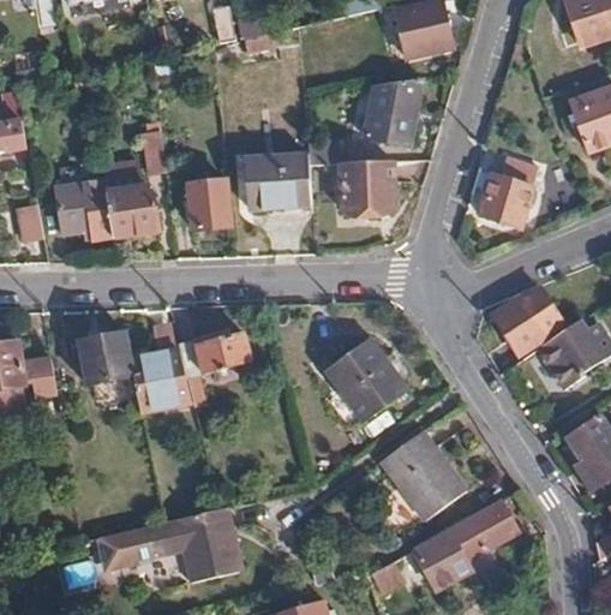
[(357,17),(403,6),(401,0),(376,0),(354,5),(357,17)]
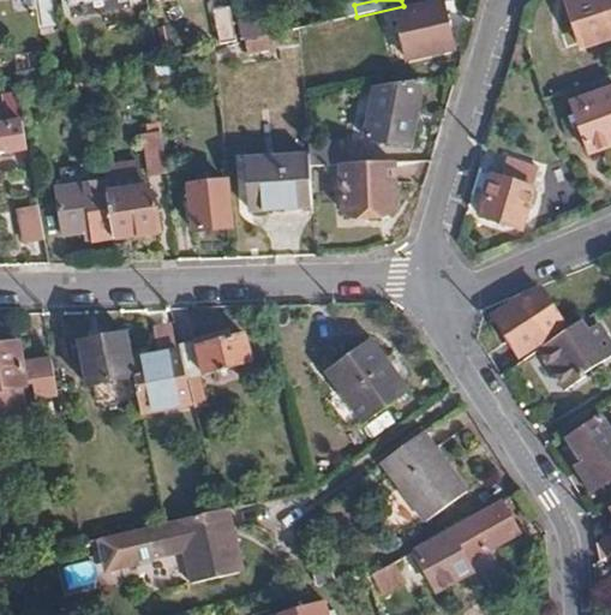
[(610,37),(610,0),(573,0),(564,3),(581,48),(610,37)]
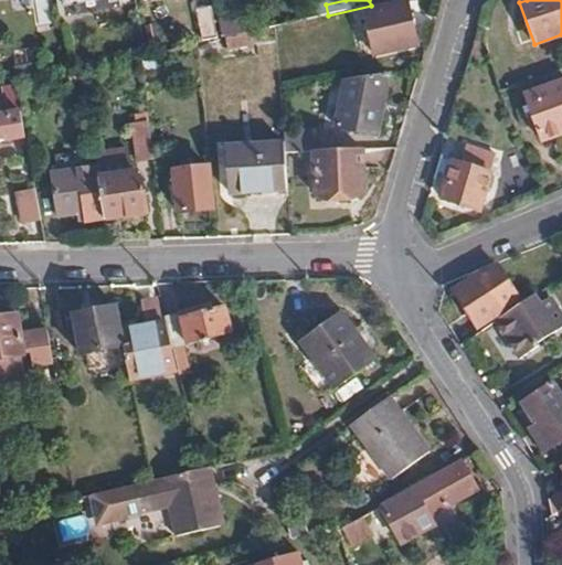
[(413,46),(404,4),(363,13),(372,55),(413,46)]
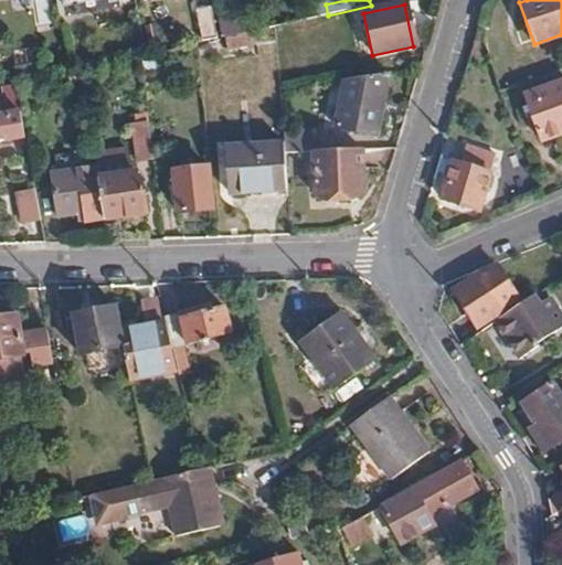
[(199,45),(213,42),(209,11),(194,13),(199,45)]
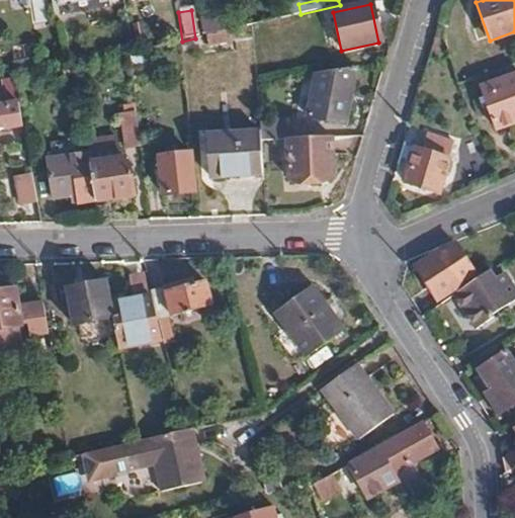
[(201,36),(226,31),(223,20),(205,22),(204,18),(198,19),(201,36)]
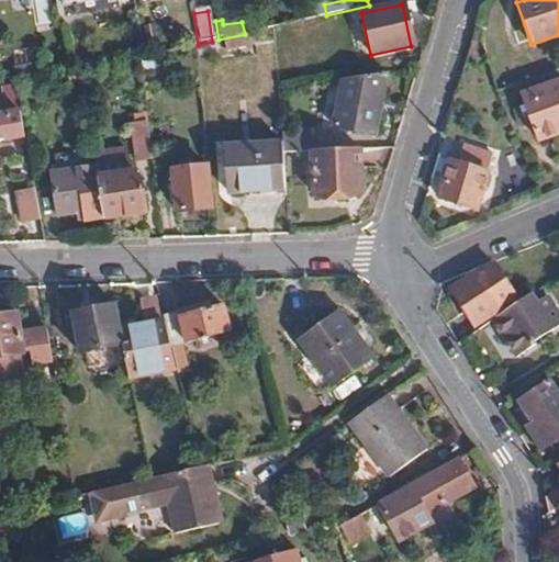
[(242,47),(239,40),(219,44),(221,53),(242,47)]
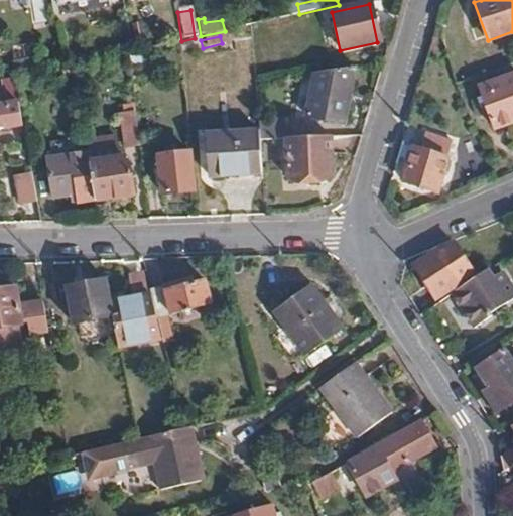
[(27,41),(8,44),(11,62),(30,59),(27,41)]
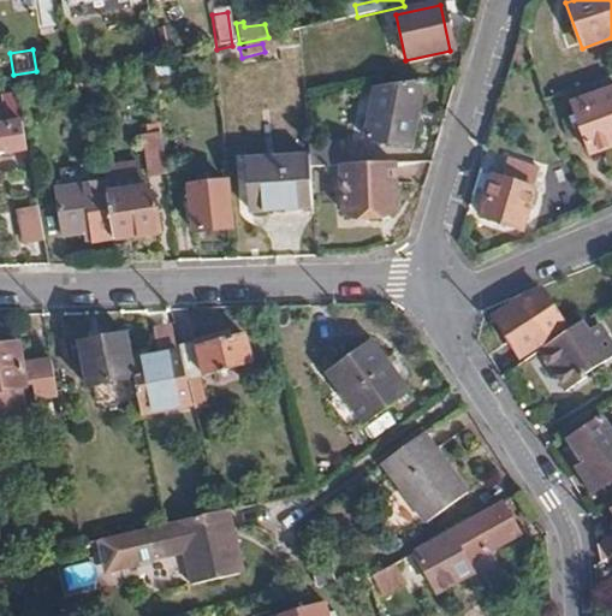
[(89,88),(88,78),(65,83),(66,94),(89,88)]
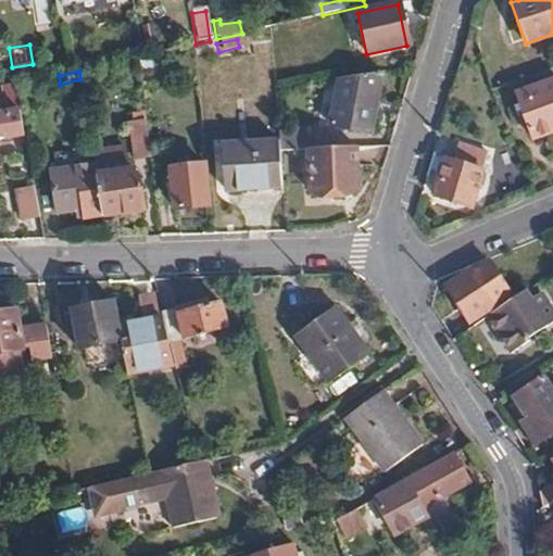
[(552,77),(516,91),(532,139),(552,131),(552,77)]
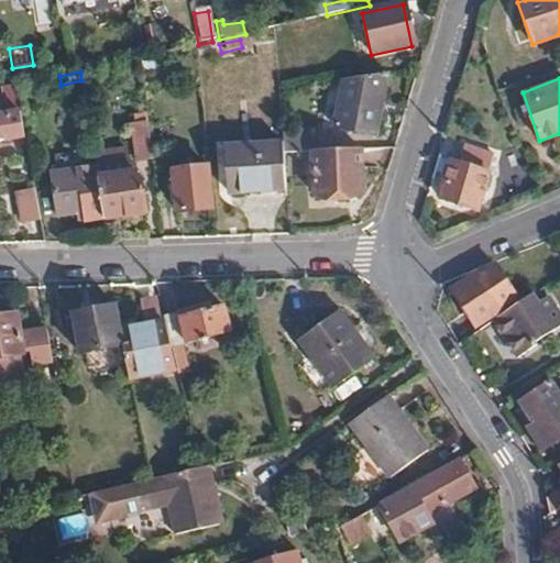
[(368,84),(354,79),(346,114),(359,118),(355,133),(370,136),(380,96),(365,92),(368,84)]
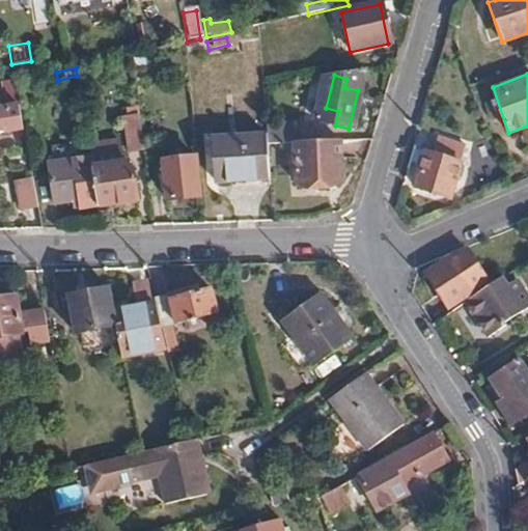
[(19,91),(18,84),(3,87),(6,106),(18,103),(16,92),(19,91)]
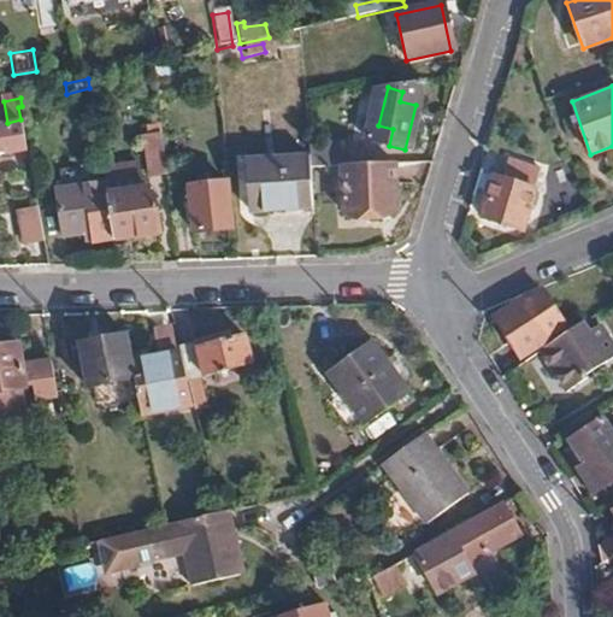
[(4,125),(0,125),(0,153),(10,152),(4,125)]
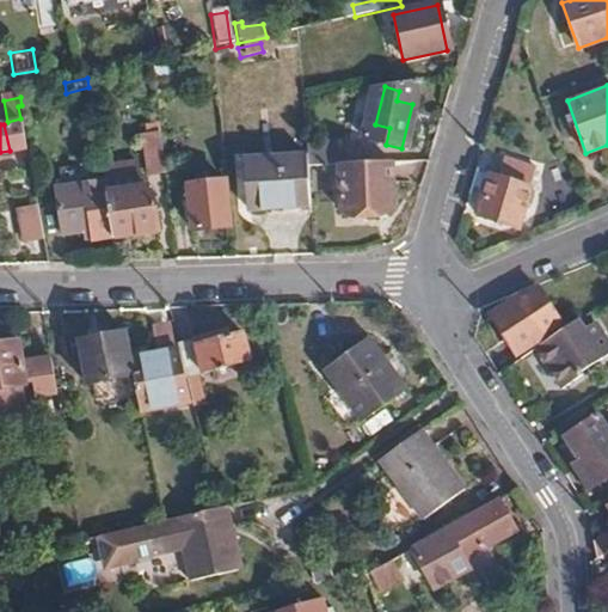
[(160,169),(154,133),(135,135),(141,171),(160,169)]
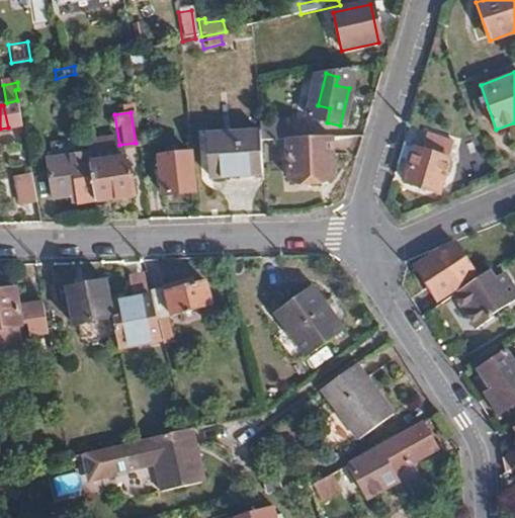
[(260,174),(256,133),(204,137),(206,179),(260,174)]
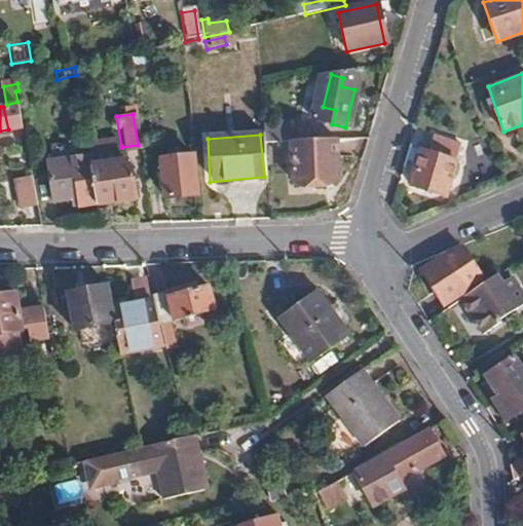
[(446,196),(461,144),(433,136),(427,153),(420,153),(410,186),(446,196)]
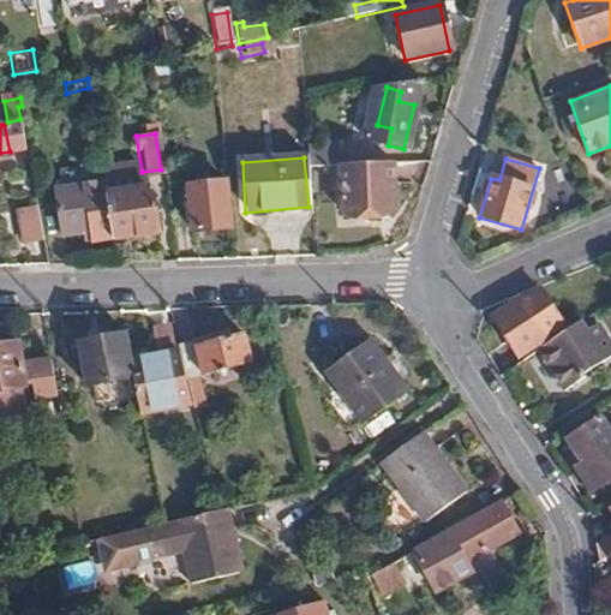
[(391,209),(390,162),(337,166),(340,214),(391,209)]
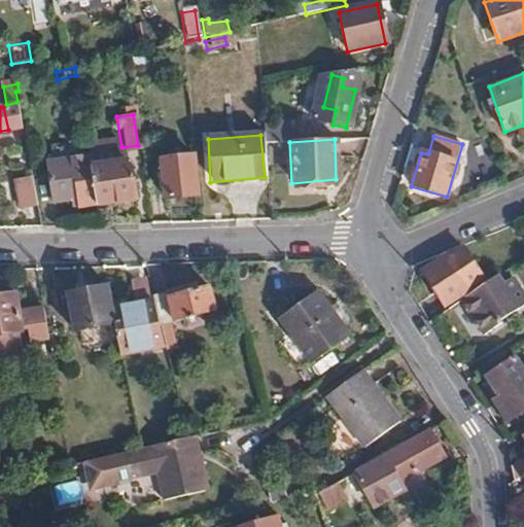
[(283,142),(265,143),(266,155),(283,154),(283,142)]
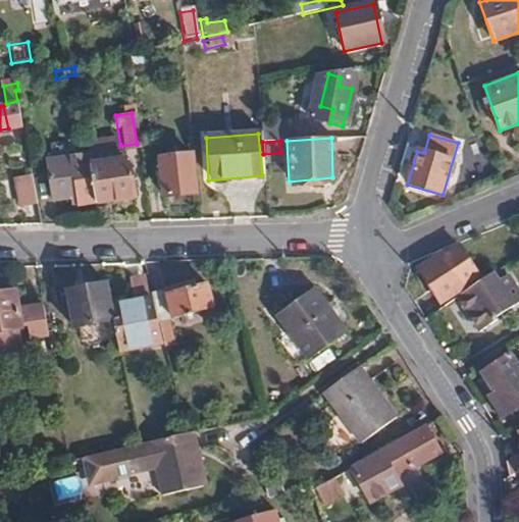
[(194,193),(188,155),(156,160),(162,198),(194,193)]
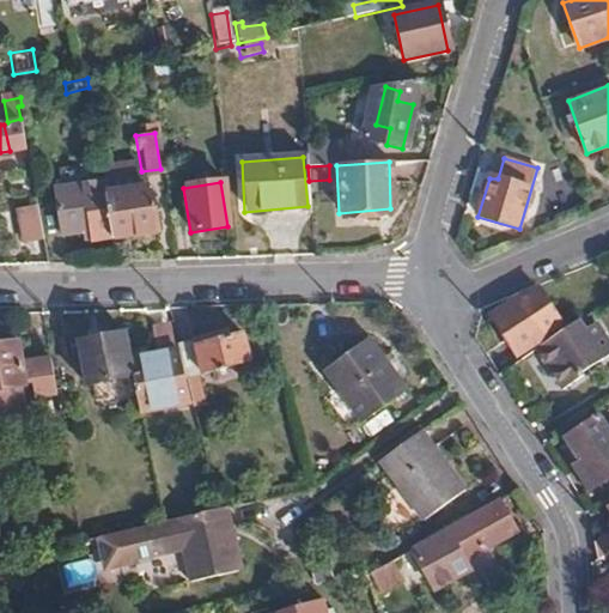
[(107,202),(111,237),(157,230),(151,195),(146,195),(145,186),(104,192),(107,202)]
